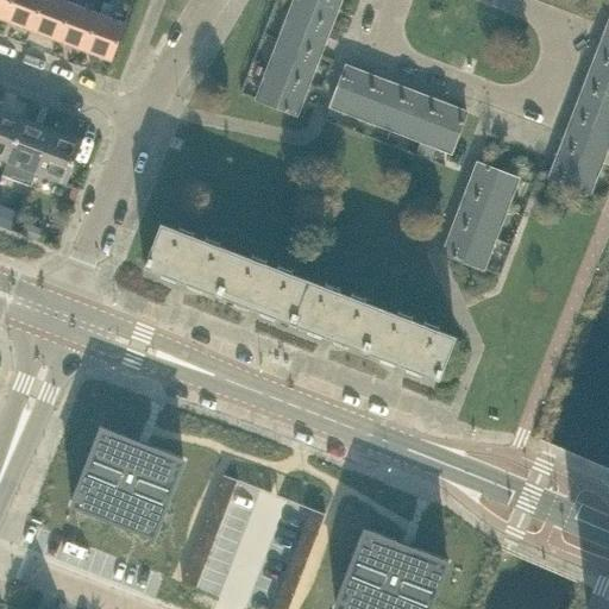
[(0,0),(0,17),(5,19),(12,0),(0,0)]
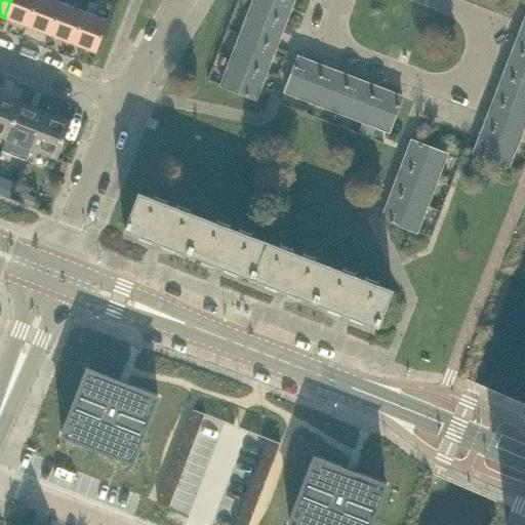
[(28,26),(37,0),(10,0),(4,16),(28,26)]
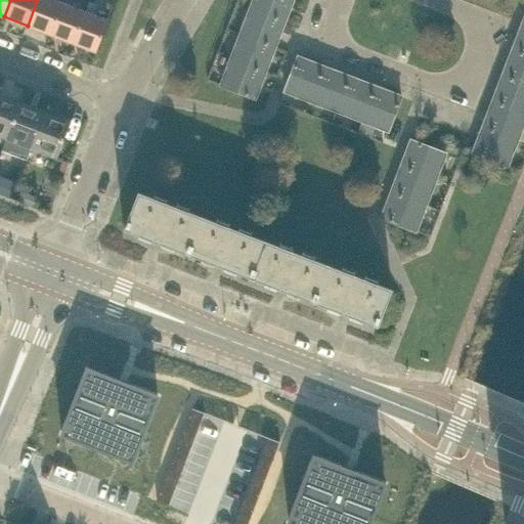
[(50,34),(62,3),(54,0),(37,0),(28,26),(50,34)]
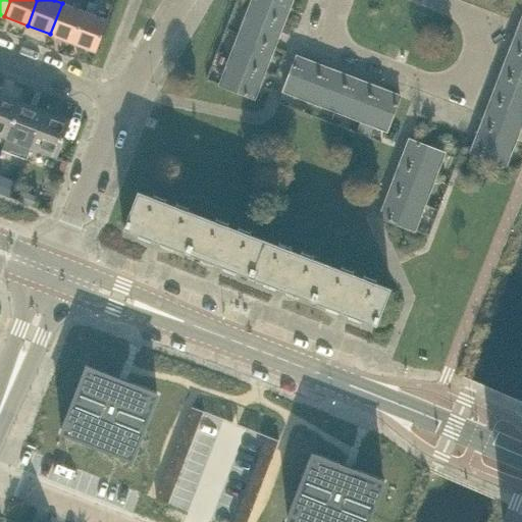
[(290,7),(292,0),(252,0),(249,7),(284,21),(284,19),(289,7),(290,7)]
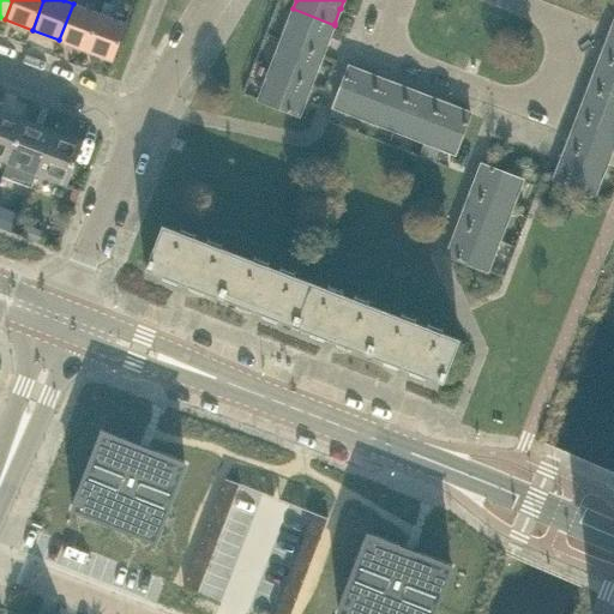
[(100,13),(85,50),(113,60),(127,24),(108,17),(110,12),(113,5),(104,1),(100,13)]
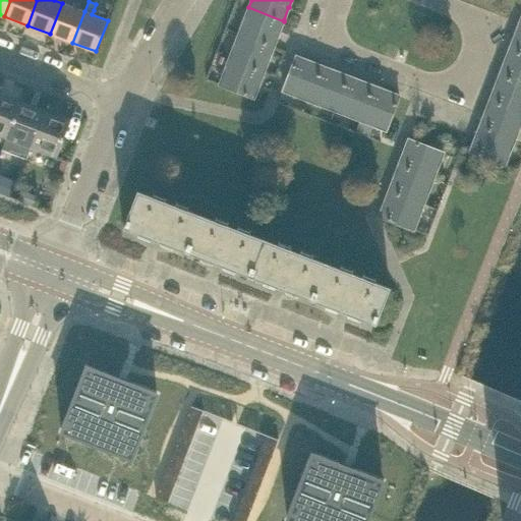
[(72,43),(84,11),(62,3),(50,34),(72,43)]
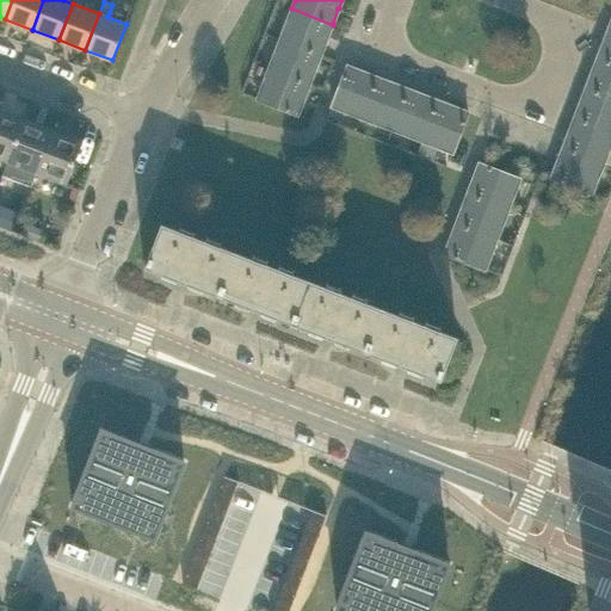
[(327,38),(333,25),(291,8),(281,39),(321,55),(322,54),(321,53),(327,38)]
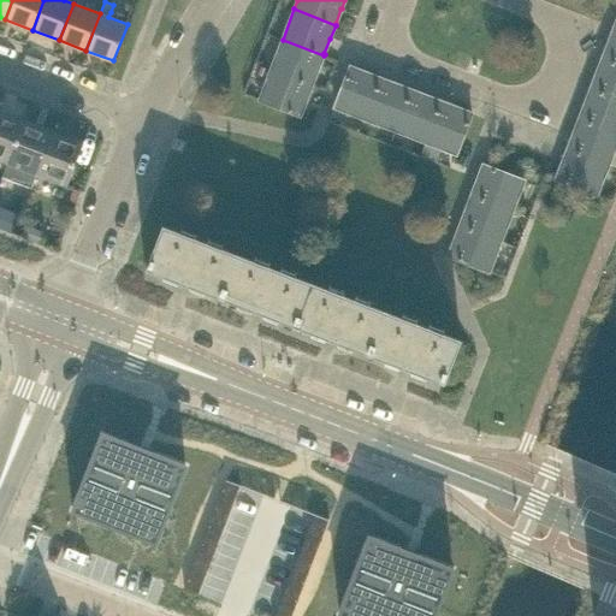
[(615,28),(614,28),(614,29),(615,30),(609,45),(608,45),(602,58),(615,64),(615,63),(615,28)]
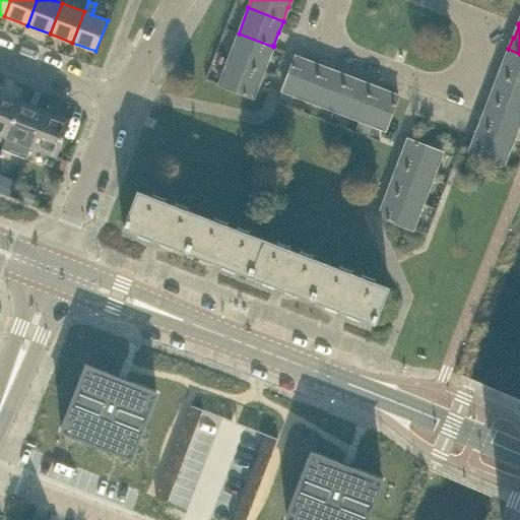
[(269,58),(273,47),(239,34),(229,59),(264,72),(264,71),(264,70),(268,58),(269,58)]
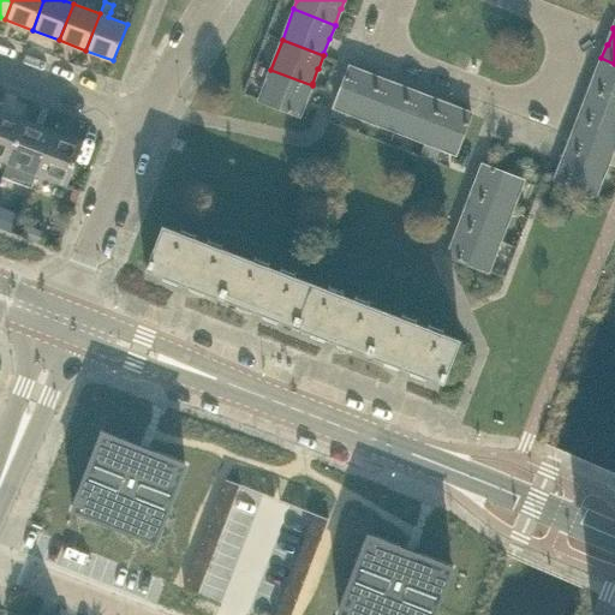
[(614,63),(614,64),(601,58),(601,59),(602,60),(597,75),(595,75),(590,88),(614,97),(614,63)]
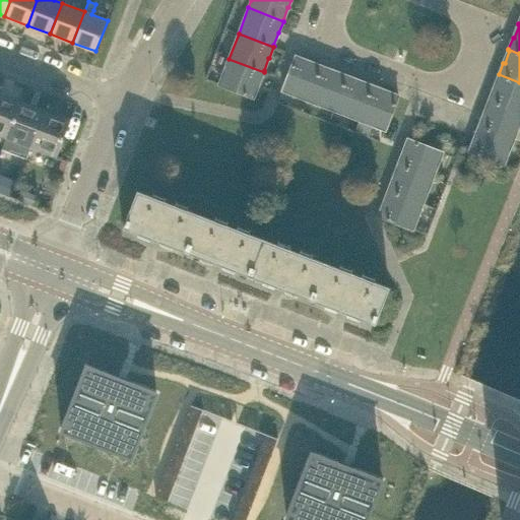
[(308,62),(309,61),(296,56),(282,90),(309,101),(322,66),(321,66),(321,67),(308,62)]
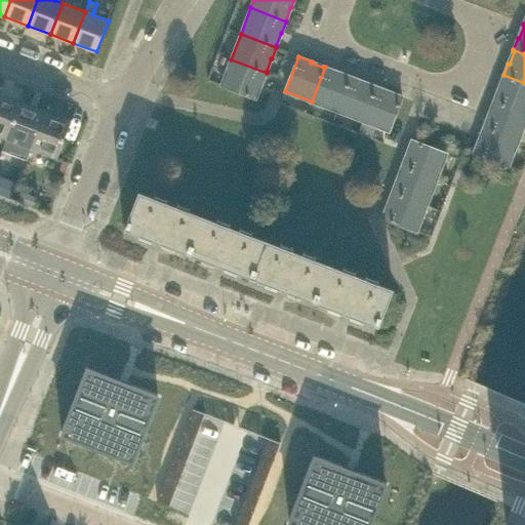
[(261,84),(267,73),(231,59),(220,85),(256,98),(256,97),(261,84)]
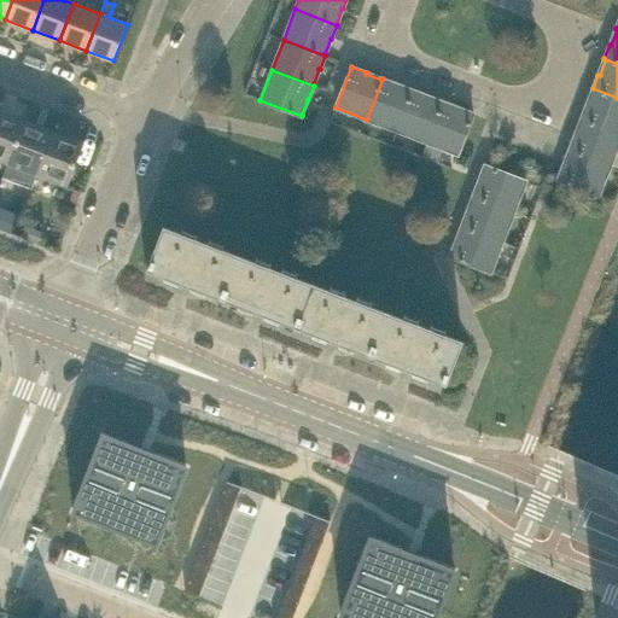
[(396,86),(397,83),(383,79),(367,120),(397,132),(414,91),(413,89),(412,92),(396,86)]
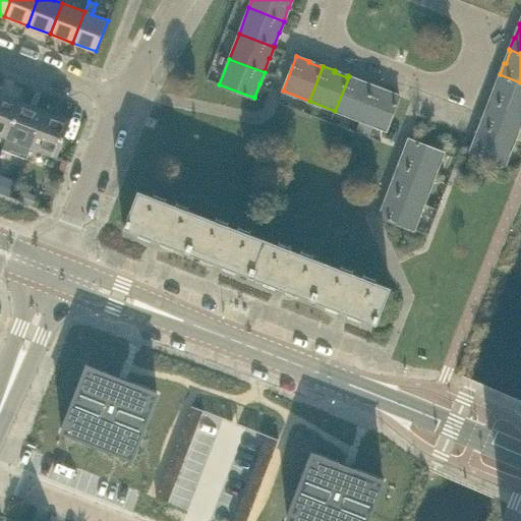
[(520,82),(500,74),(500,75),(501,76),(496,89),(495,89),(489,101),(520,112),(520,82)]
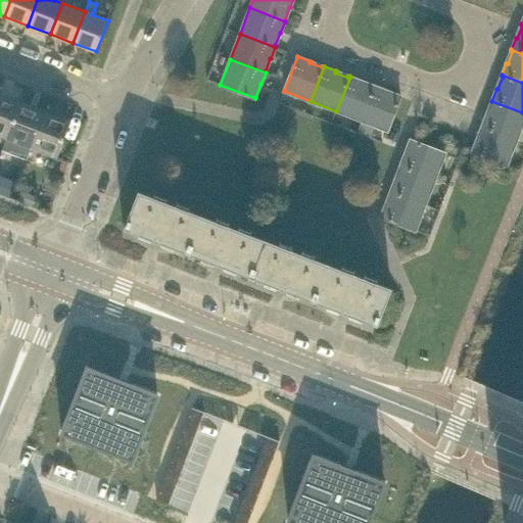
[(361,82),(362,81),(350,77),(336,111),(363,122),(376,86),(374,86),(374,87),(361,82)]
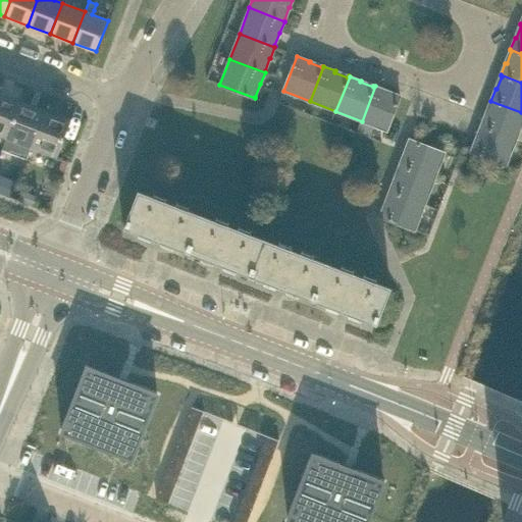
[(385,92),(386,91),(375,86),(362,121),(386,131),(400,96),(399,95),(399,97),(385,92)]
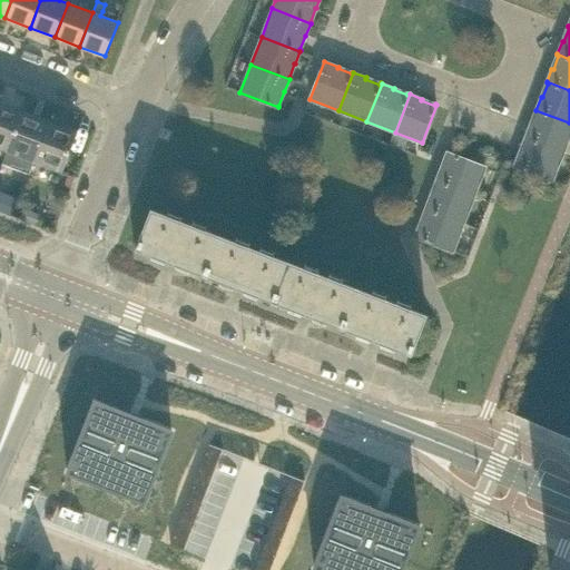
[(0,148),(8,151),(23,111),(0,101),(0,148)]
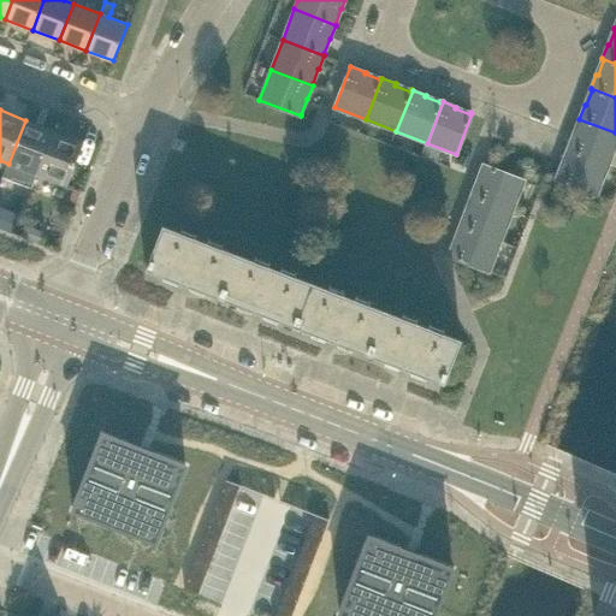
[(615,143),(615,132),(579,119),(580,120),(574,135),(573,135),(567,149),(608,165),(615,143)]
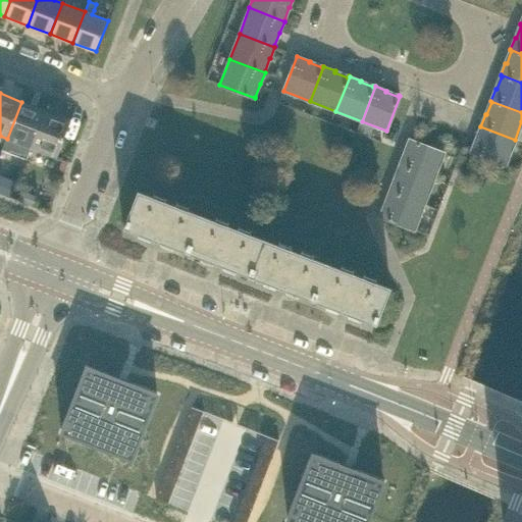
[(7,139),(3,149),(28,158),(32,148),(45,111),(21,102),(7,139)]
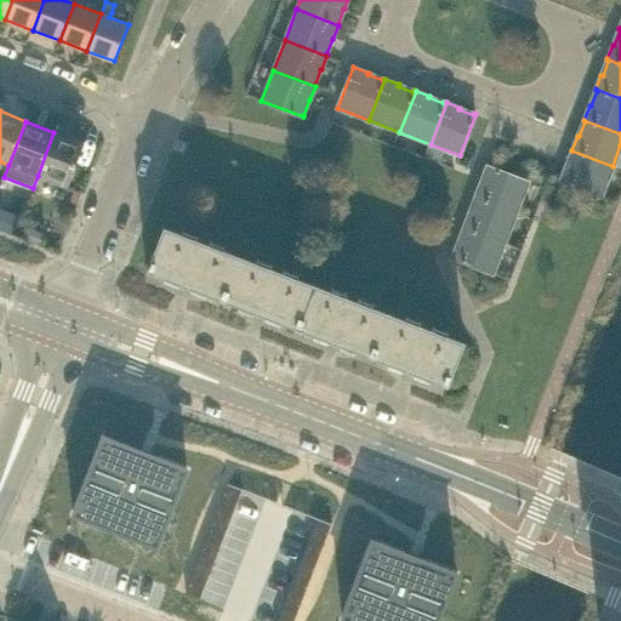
[(66,187),(83,143),(53,132),(38,176),(66,187)]
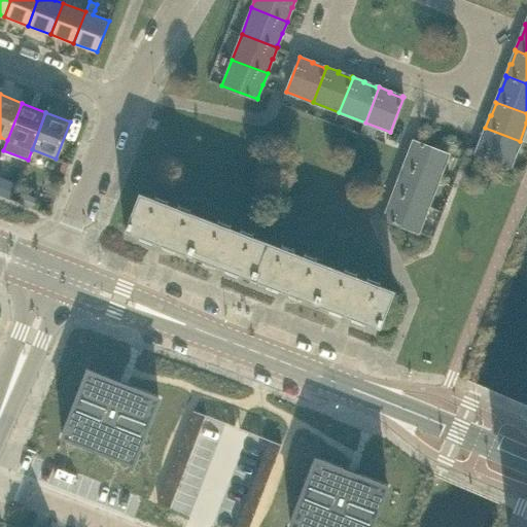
[(511,167),(520,141),(485,128),(486,129),(482,141),(480,141),(476,153),(511,167)]
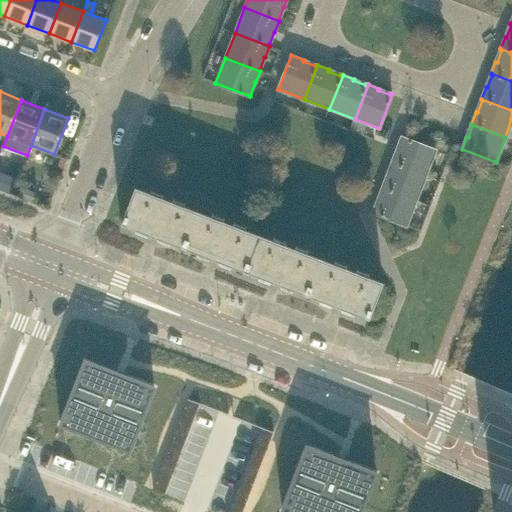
[(436,150),(402,137),(401,138),(403,139),(398,152),(396,151),(392,162),(426,175),(427,174),(425,173),(428,165),(430,165),(436,150)]
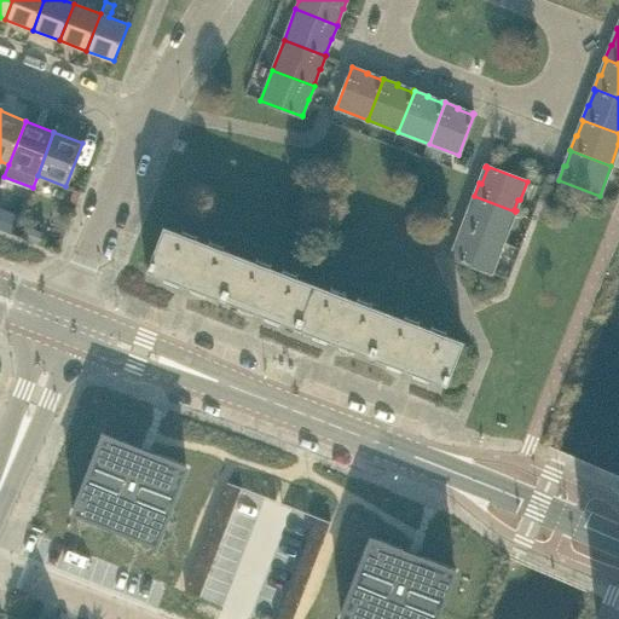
[(508,230),(515,212),(474,196),(474,197),(476,198),(470,214),(468,213),(462,227),(503,243),(504,242),(502,241),(505,230),(508,230)]
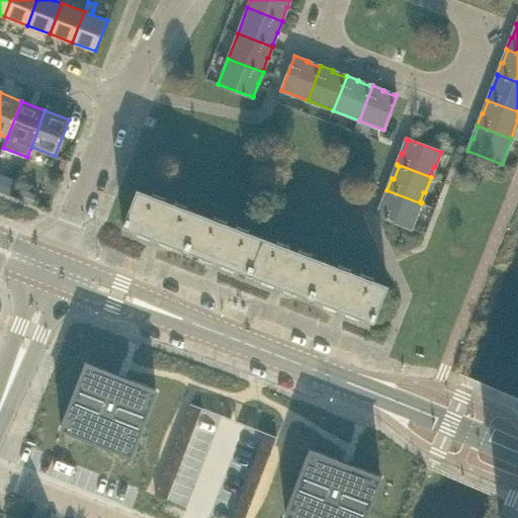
[(186,251),(200,214),(138,190),(123,227),(186,251)]
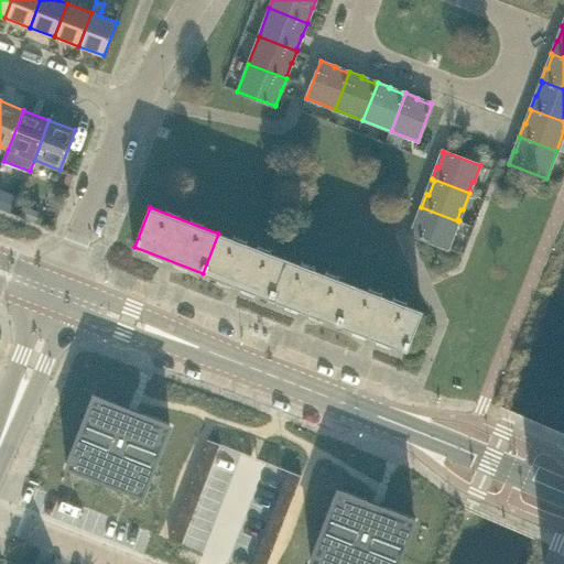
[(452,238),(458,221),(421,207),(423,208),(418,223),(415,221),(410,235),(447,249),(448,248),(446,247),(449,237),(452,238)]
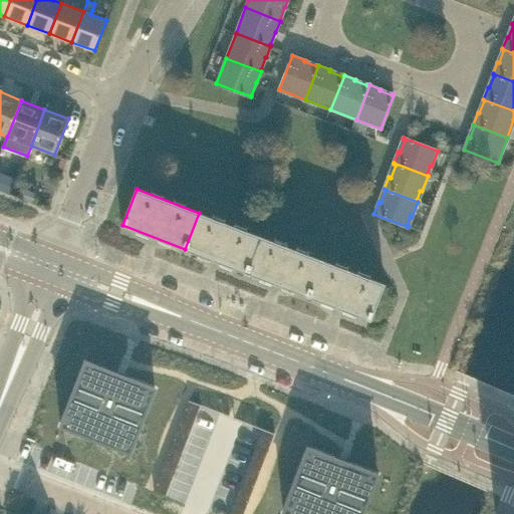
[(247,272),(260,236),(199,213),(185,249),(247,272)]
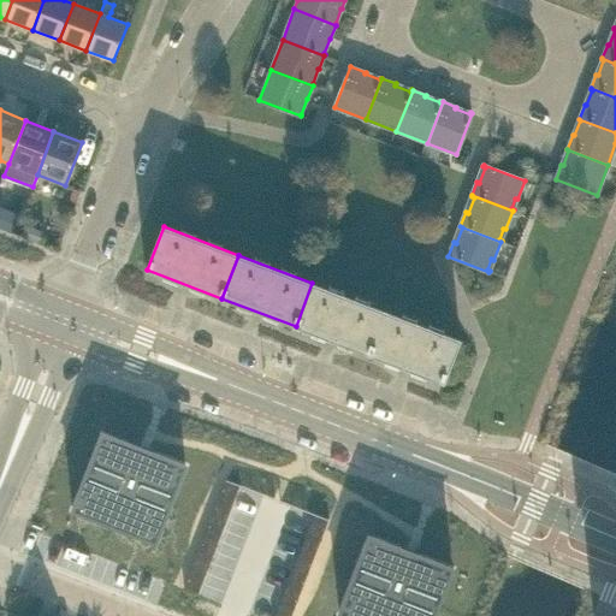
[(369,355),(386,312),(312,283),(296,326),(369,355)]
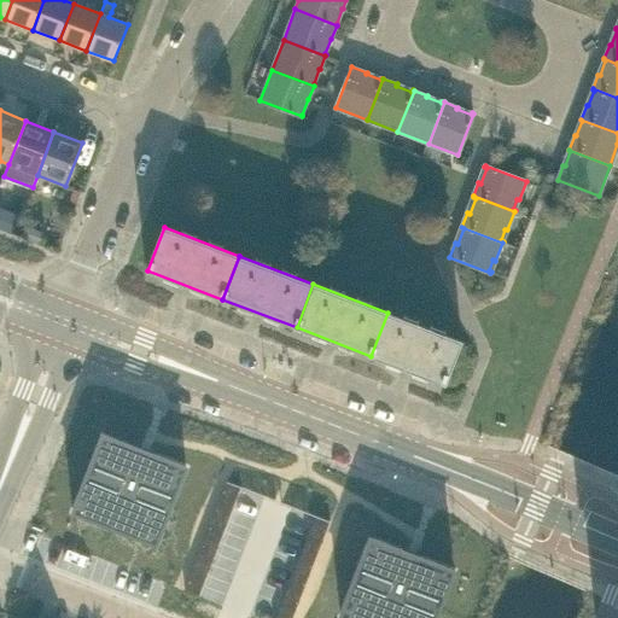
[(444,384),(461,340),(388,313),(371,356),(444,384)]
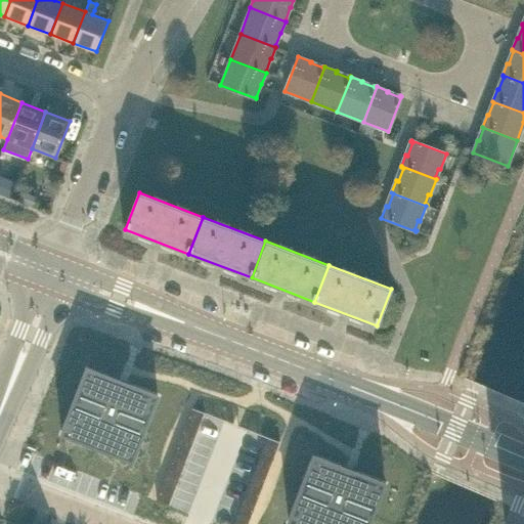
[(87,367),(61,434),(133,462),(159,395),(123,382),(87,367)]
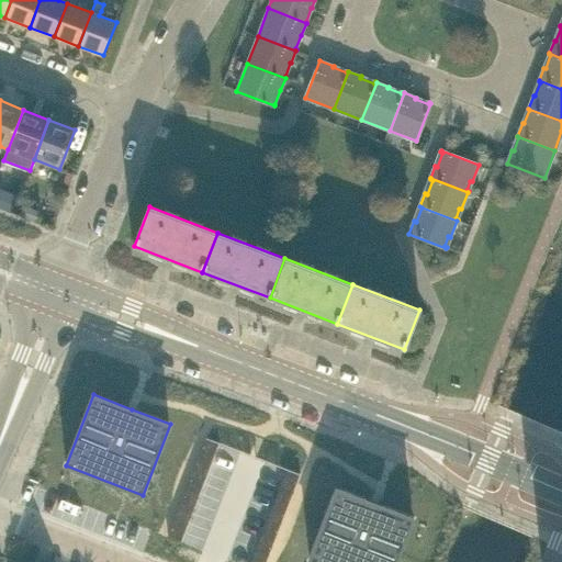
[(220,444),(206,438),(169,537),(182,542),(220,444)]
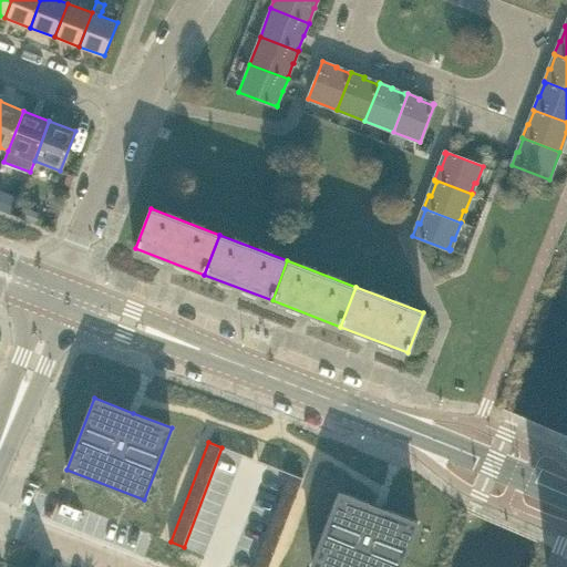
[(269,566),(303,478),(289,473),(253,566),(269,566)]
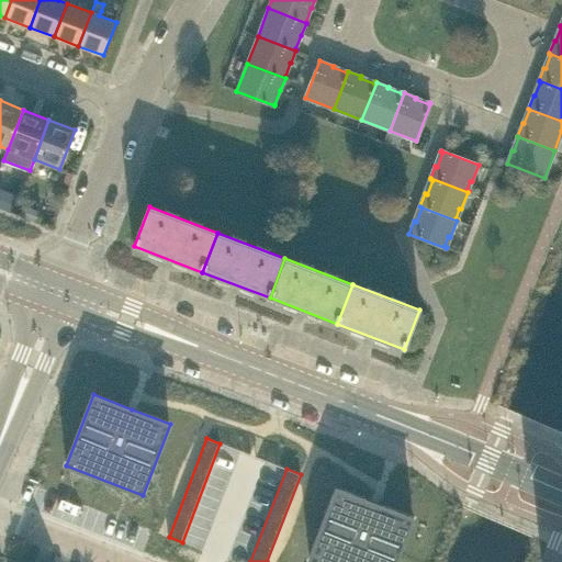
[(337,489),(310,560),(315,561),(395,561),(413,518),(374,503),(337,489)]
